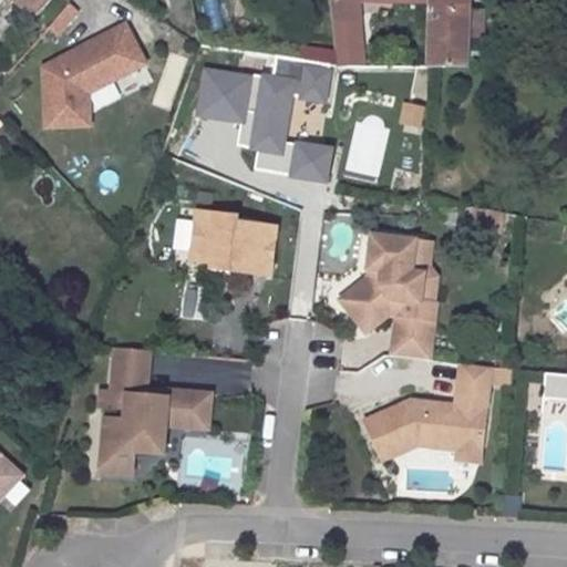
[(11,0),(32,19),(48,0),(11,0)]
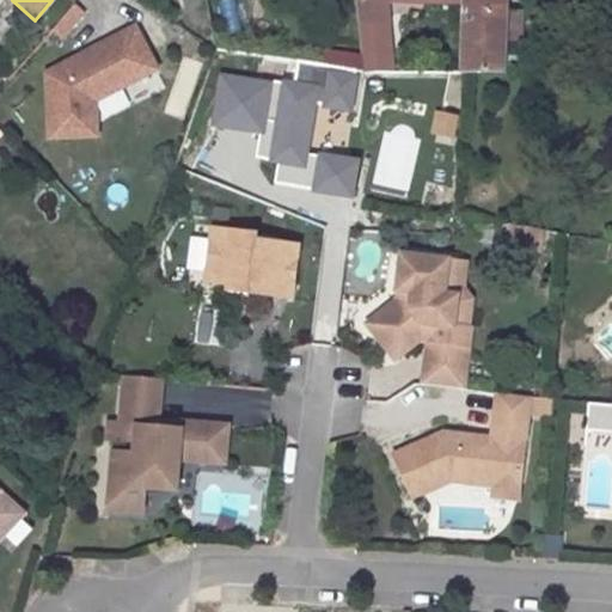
[(236,0),(216,0),(227,36),(245,30),(236,0)]
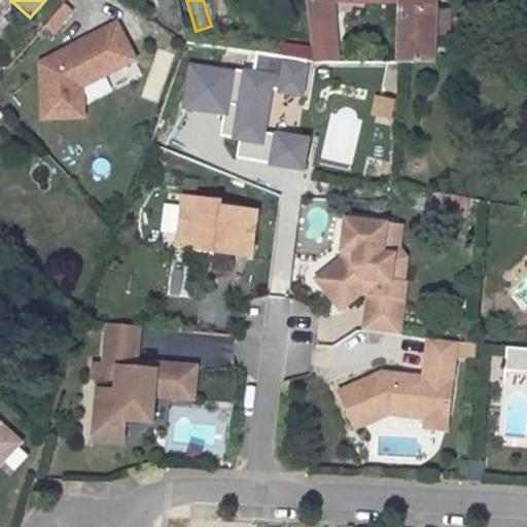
[(305,0),(313,62),(339,59),(331,1),(330,0),(305,0)]
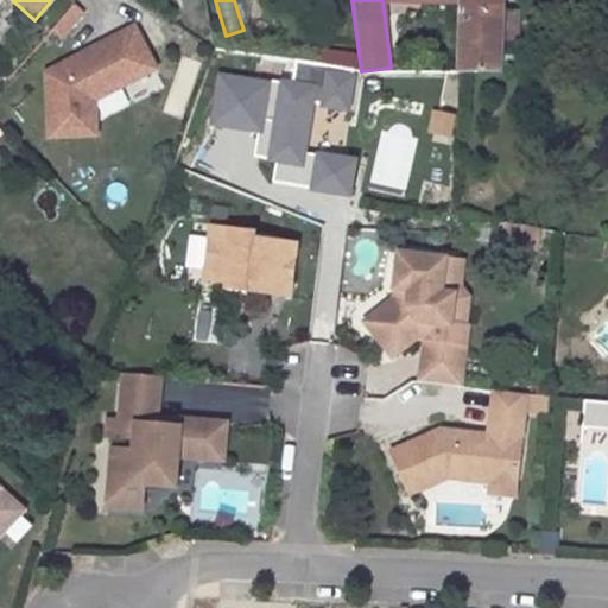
[(458,0),(460,4),(456,73),(496,74),(498,40),(499,13),(499,0),(458,0)]
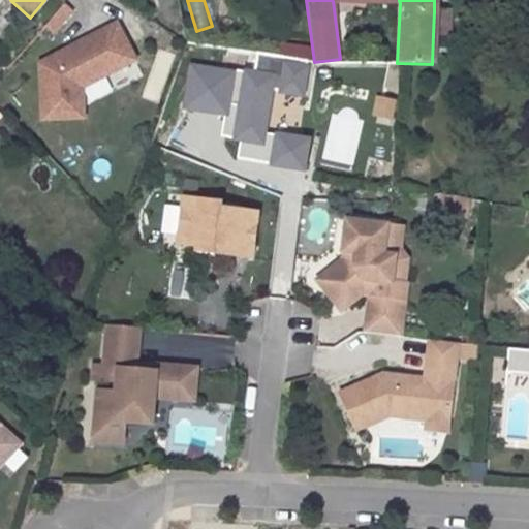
[(73,11),(65,4),(47,24),(56,31),(73,11)]
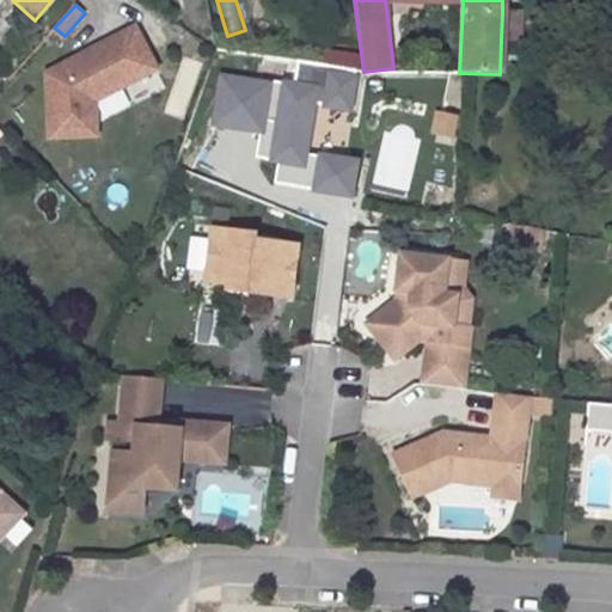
[(502,13),(501,41),(520,42),(521,14),(502,13)]
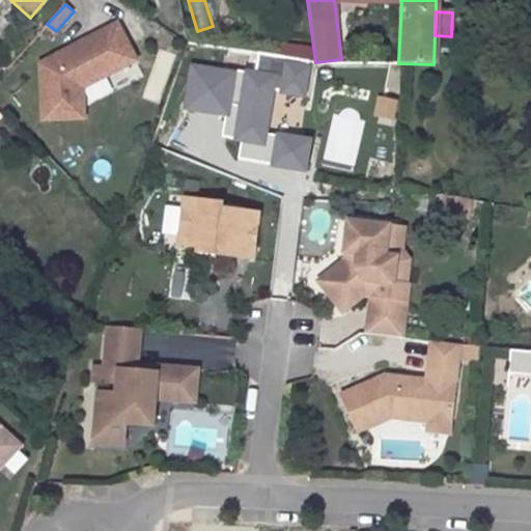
[(117,24),(39,60),(42,122),(87,120),(85,88),(139,65),(117,24)]
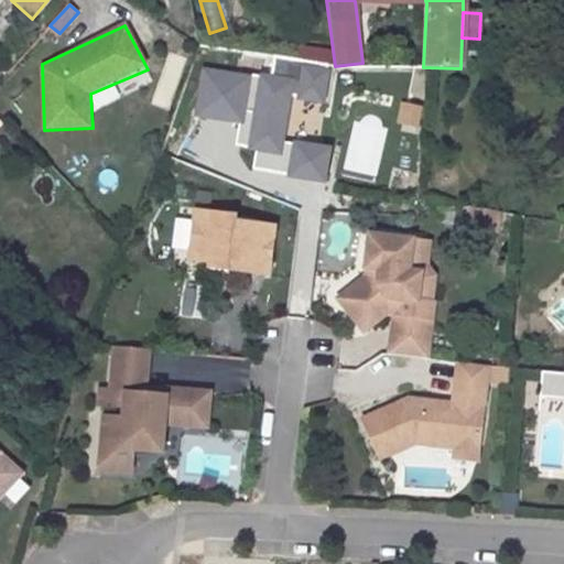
[(332,47),(299,44),(294,77),(327,80),(332,47)]
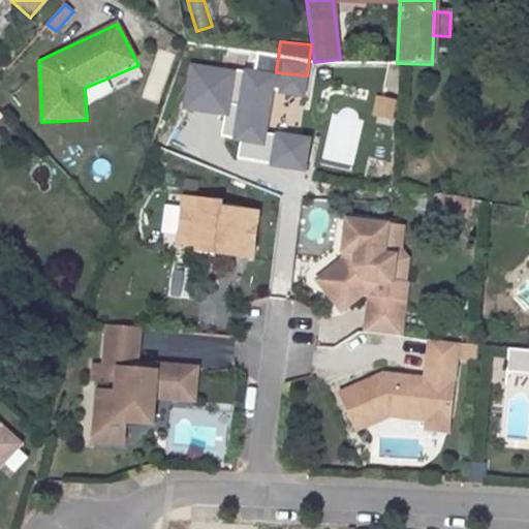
[(398,98),(377,94),(373,114),(394,118),(398,98)]
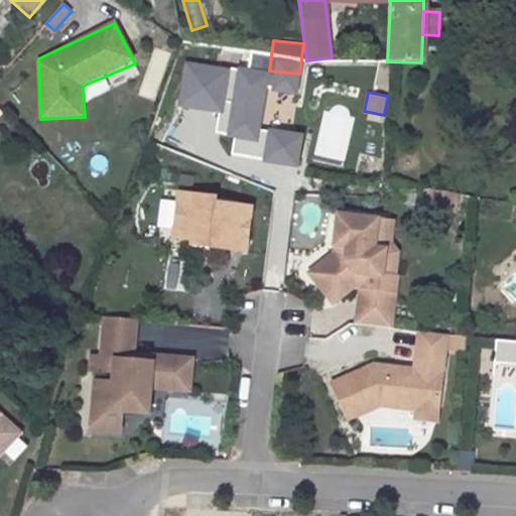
[(455,194),(428,189),(425,206),(453,211),(455,194)]
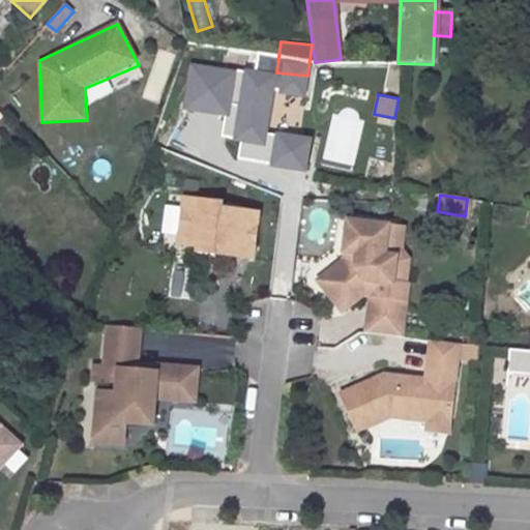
[(221,204),(183,199),(178,244),(198,247),(213,249),(213,255),(251,259),(256,213),(219,208),(221,204)]
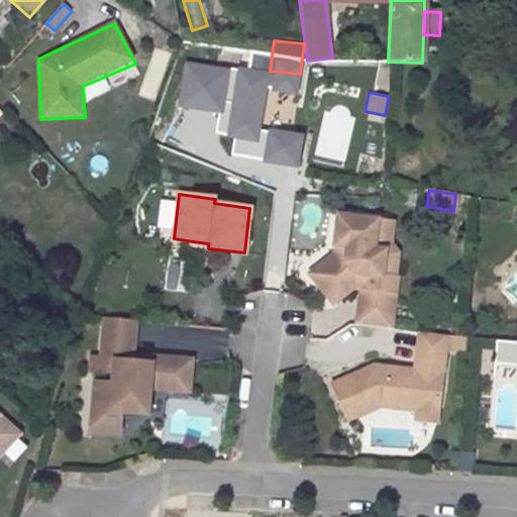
[(172,228),(172,201),(160,201),(159,228),(172,228)]
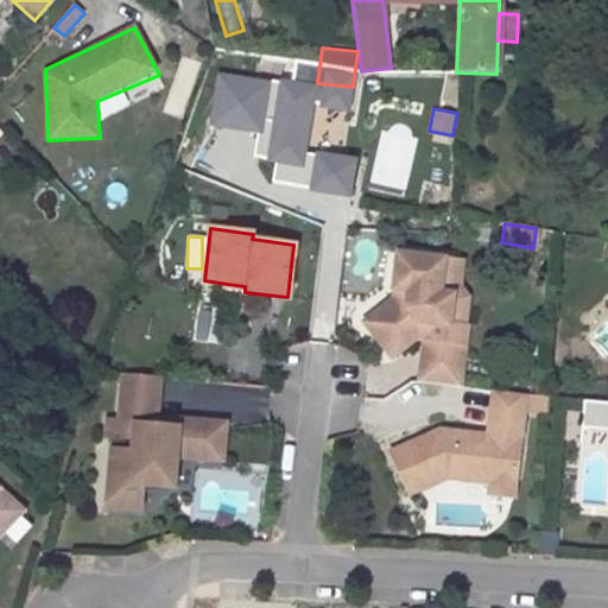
[(467,259),(399,249),(388,297),(361,317),(397,360),(423,340),(419,379),(466,386),(475,301),(463,289),(467,259)]
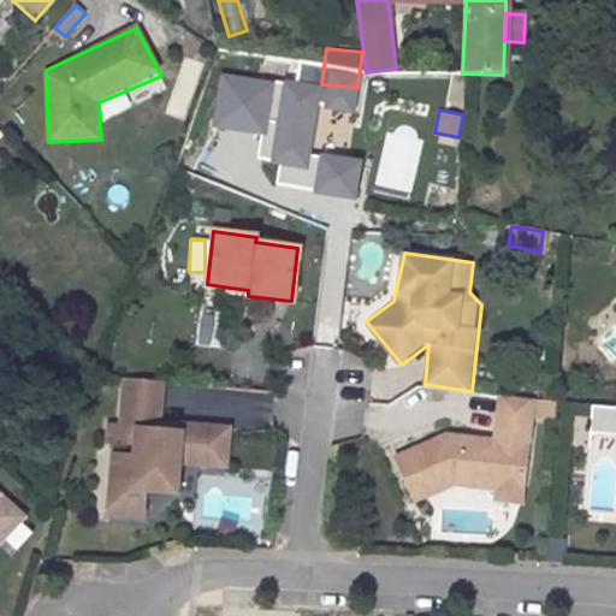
[(230,288),(229,296),(248,298),(248,296),(248,290),(230,288)]
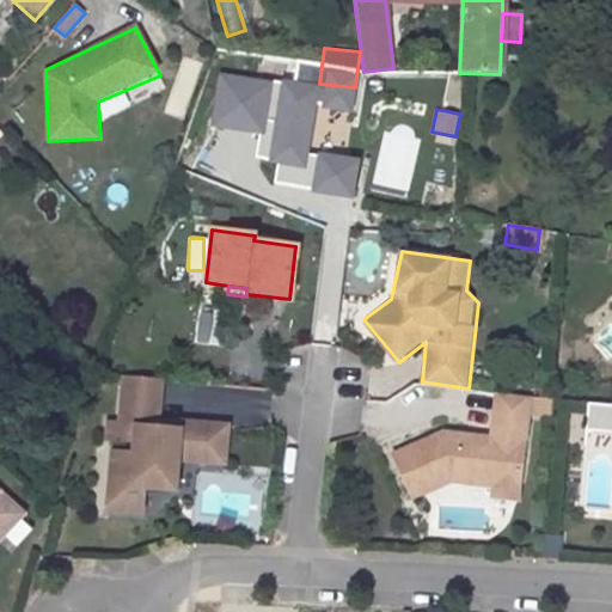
[(166,379),(122,377),(120,421),(104,420),(103,439),(132,441),(134,417),(164,420),(166,379)]
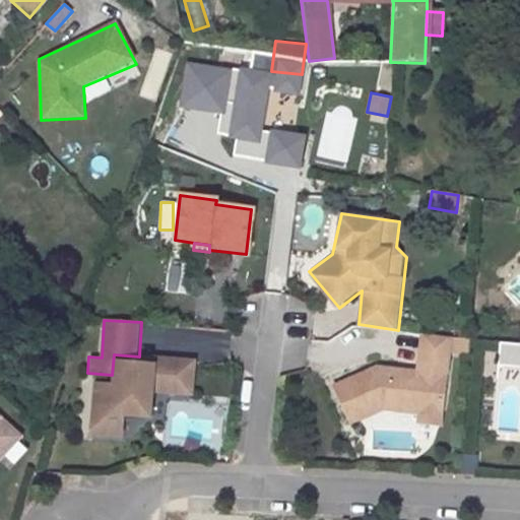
[(472,338),(421,333),(415,372),(380,367),(330,384),(350,425),(387,408),(416,412),(421,423),(443,425),(452,352),(470,354),(472,338)]
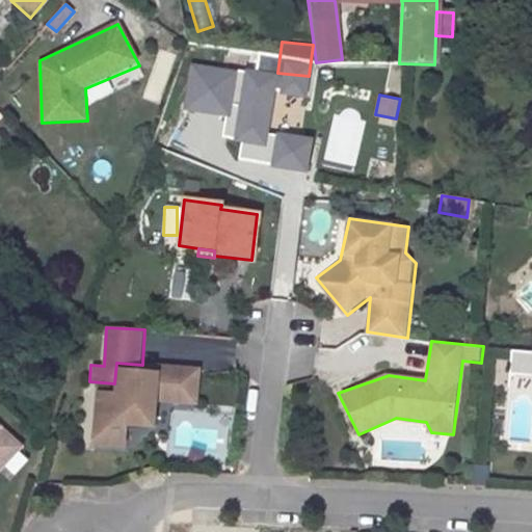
[(114,393),(96,392),(92,447),(126,449),(127,428),(156,430),(158,400),(197,402),(198,368),(142,365),(116,363),(114,383),(114,393)]
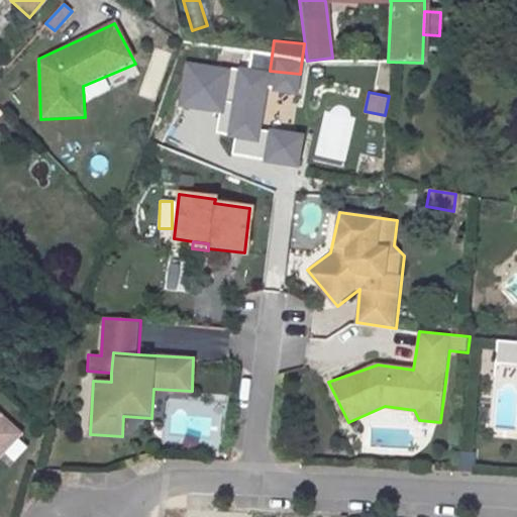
[(0,408),(0,466),(28,436),(0,408)]
